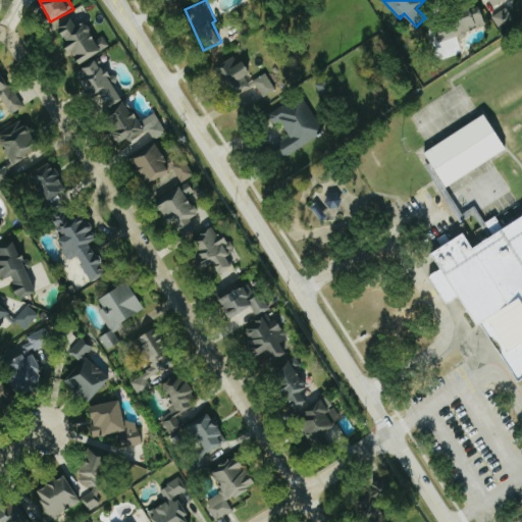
[(516,19),(508,7),(492,16),(501,30),(516,19)]
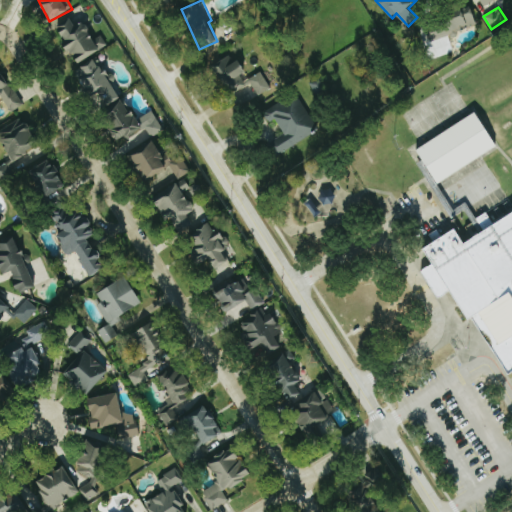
[(478,26),(474,10),(427,23),(432,40),(478,26)]
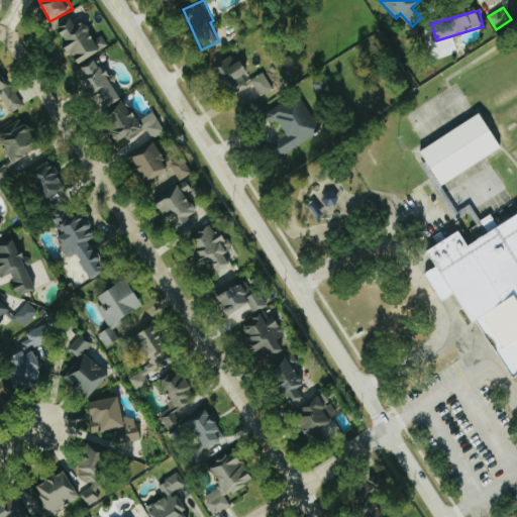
[(109,45),(103,35),(96,39),(85,22),(78,26),(72,18),(57,27),(80,64),(109,45)]
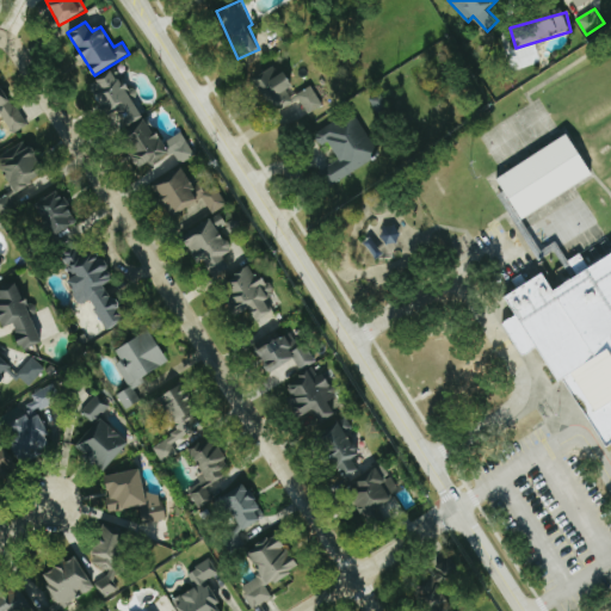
[(287,124),(307,110),(309,113),(323,104),(310,86),(294,98),(288,90),(295,85),(285,71),(281,75),(273,66),(253,80),(287,124)]
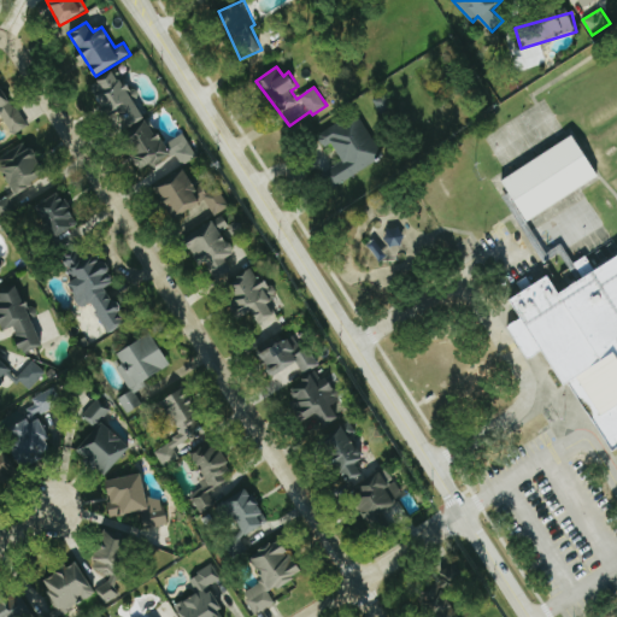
[(146,119),(135,97),(131,98),(119,71),(93,83),(109,116),(122,110),(129,127),(146,119)]
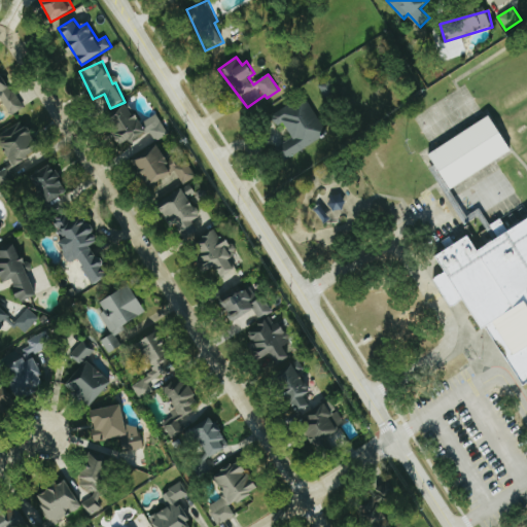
[(0,96),(11,115),(24,108),(0,69),(0,96)]
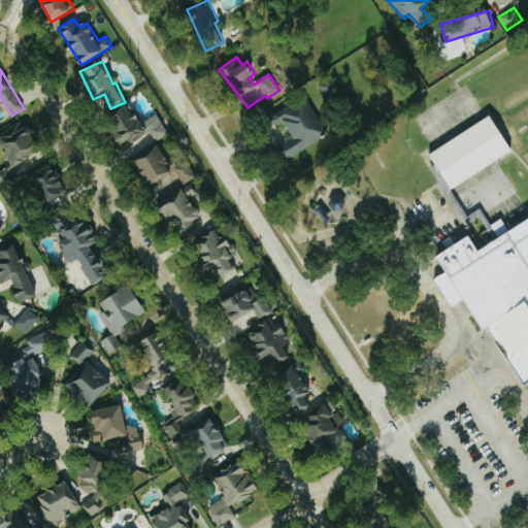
[(329,135),(306,96),(271,117),(277,127),(286,122),(294,138),(282,145),(289,159),(329,135)]
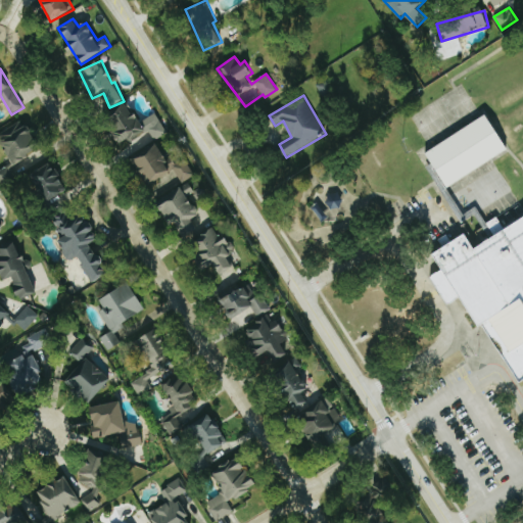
[(157,113),(139,123),(131,105),(107,116),(121,144),(149,130),(154,140),(168,134),(157,113)]
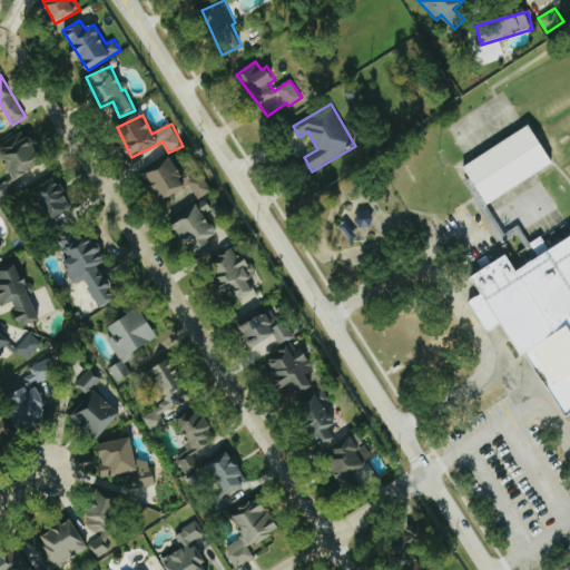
[(527,123),(550,161),(485,203),(461,165),(527,123)]
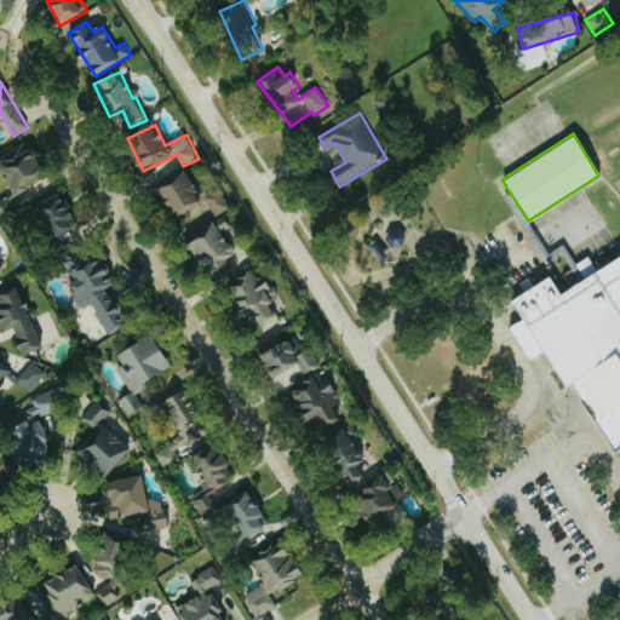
[(0,156),(0,162),(16,194),(0,201),(0,213),(3,218),(24,207),(18,195),(41,183),(44,187),(51,182),(30,142),(0,156)]
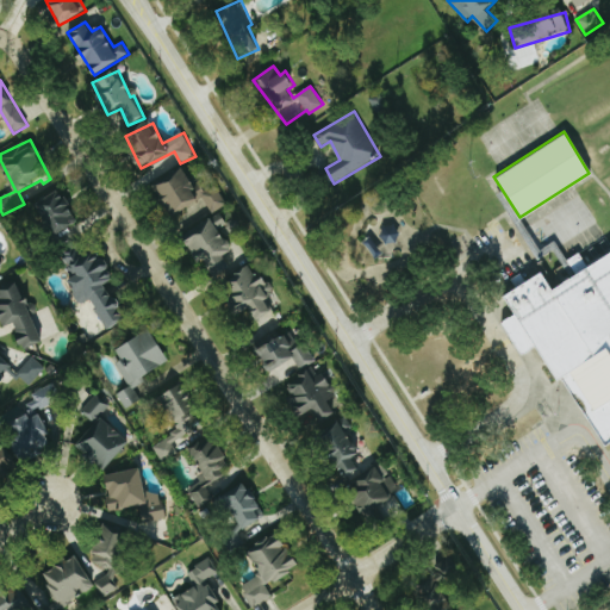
[(186,167),(155,179),(170,216),(200,203),(186,167)]
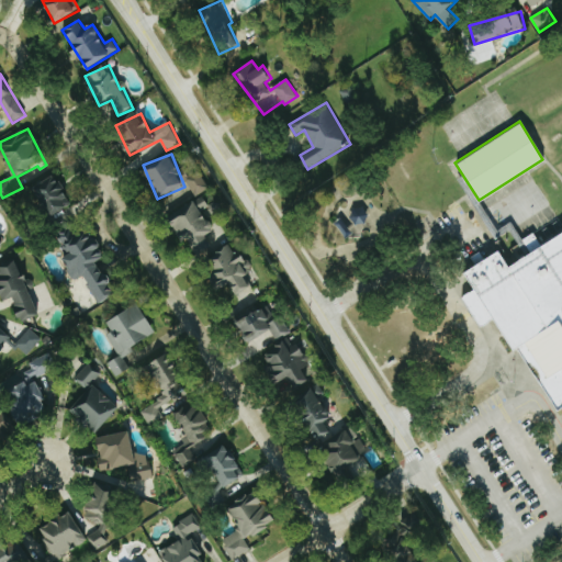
[(211,189),(200,171),(187,179),(197,197),(211,189)]
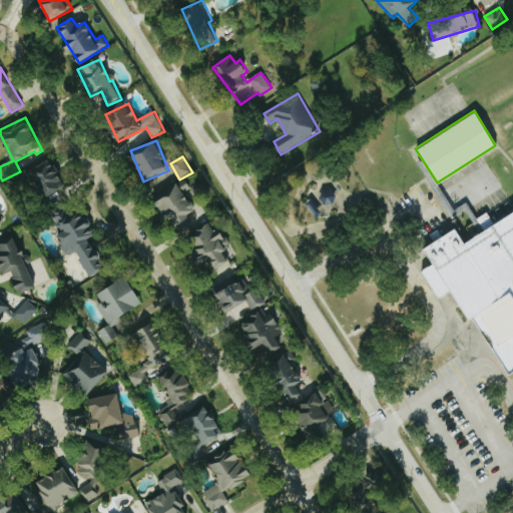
[(31,169),(42,198),(65,189),(54,160),(31,169)]
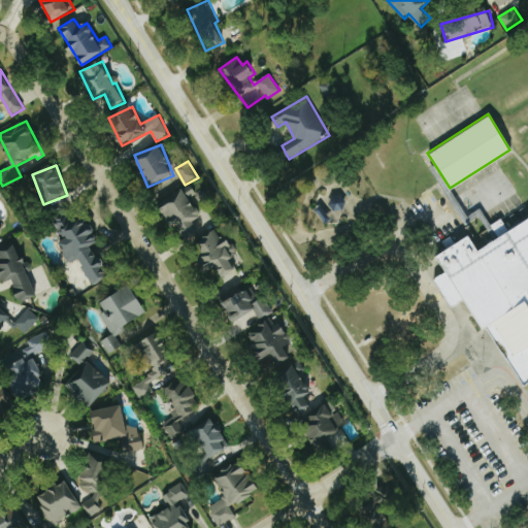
[(159,204),(173,228),(177,225),(182,232),(203,220),(190,197),(197,193),(192,185),(159,204)]
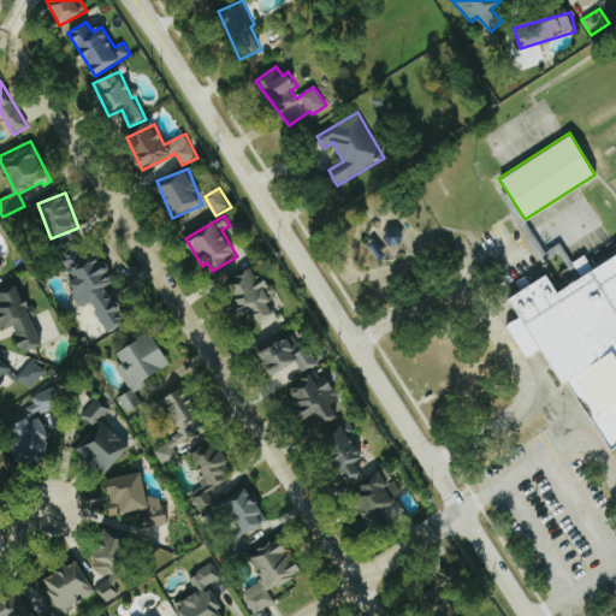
[(379,261),(408,243),(397,225),(368,243),(379,261)]
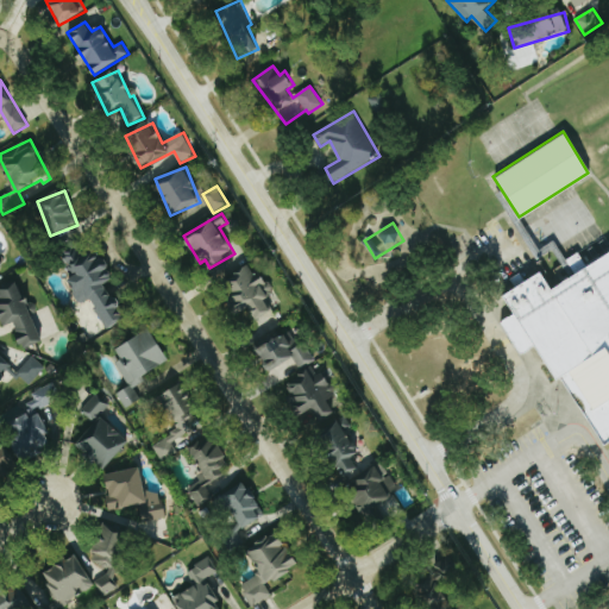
[(95,299),(104,328),(125,322),(118,296),(112,299),(107,282),(112,281),(102,245),(64,256),(70,276),(79,303),(95,299)]
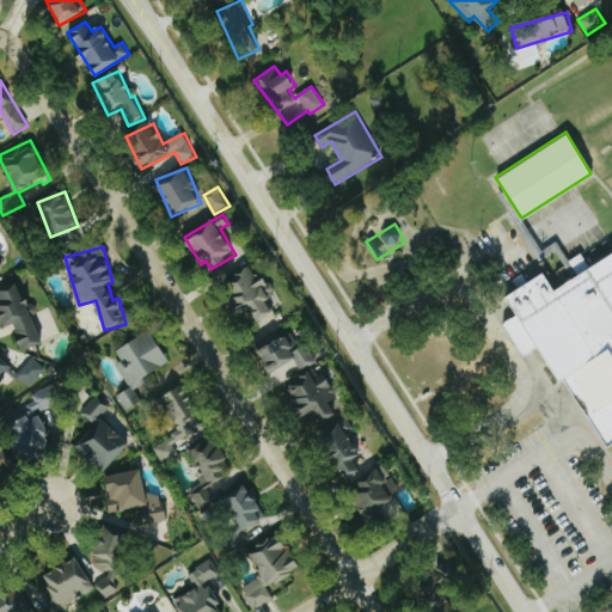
[(611,442),(605,447),(562,379),(557,381),(536,347),(522,355),(501,323),(514,314),(503,297),(542,271),(552,291),(611,251),(611,442)]
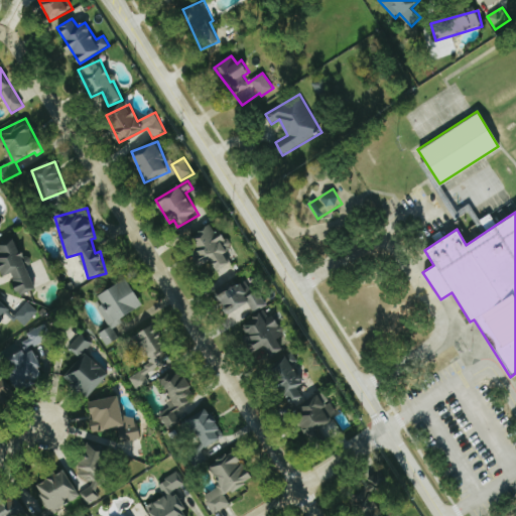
[(35,290),(18,238),(0,244),(0,271),(2,277),(13,274),(19,295),(35,290)]
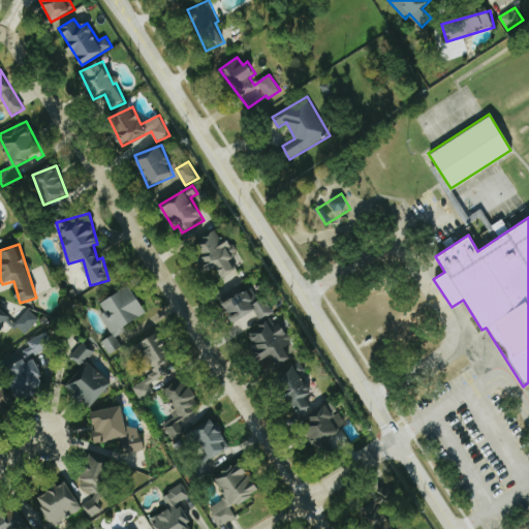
[(123,347),(116,334),(149,315),(132,285),(102,303),(106,312),(101,315),(114,336),(102,342),(110,355),(123,347)]
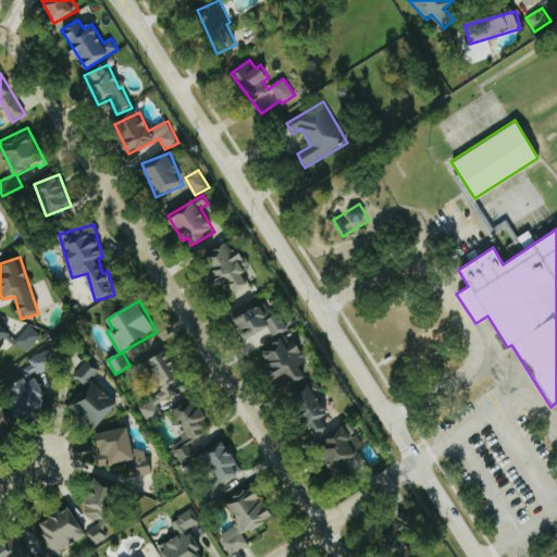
[(235,319),(244,339),(270,329),(274,337),(288,331),(279,310),(271,313),(267,305),(235,319)]
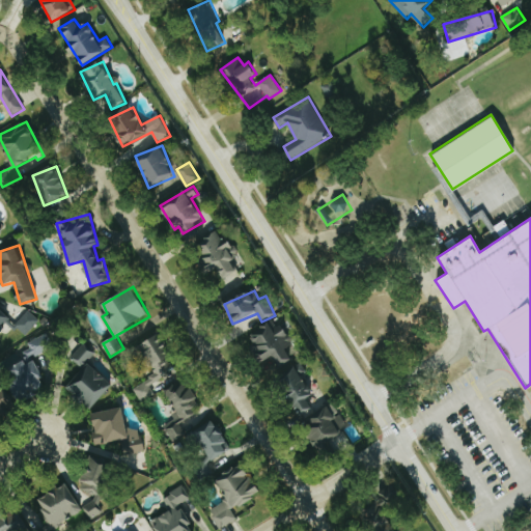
[(0,331),(11,318),(0,308),(0,331)]
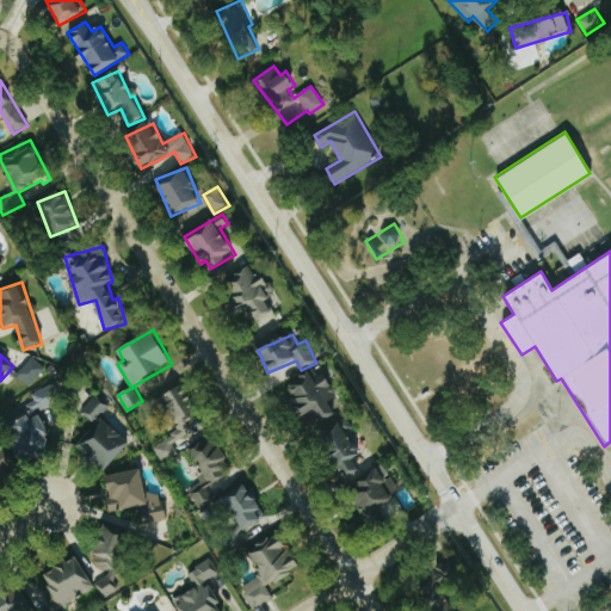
[(17,374),(29,386),(47,370),(35,357),(17,374)]
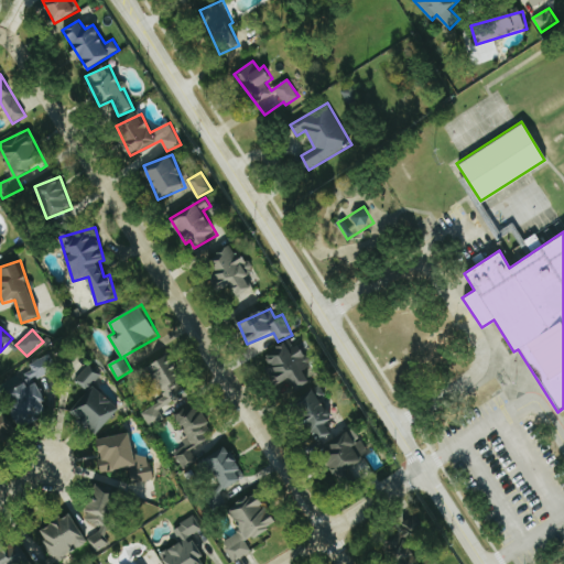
[(312,383),(305,370),(313,367),(301,344),(291,348),(288,344),(266,356),(281,384),(288,381),(293,392),(312,383)]
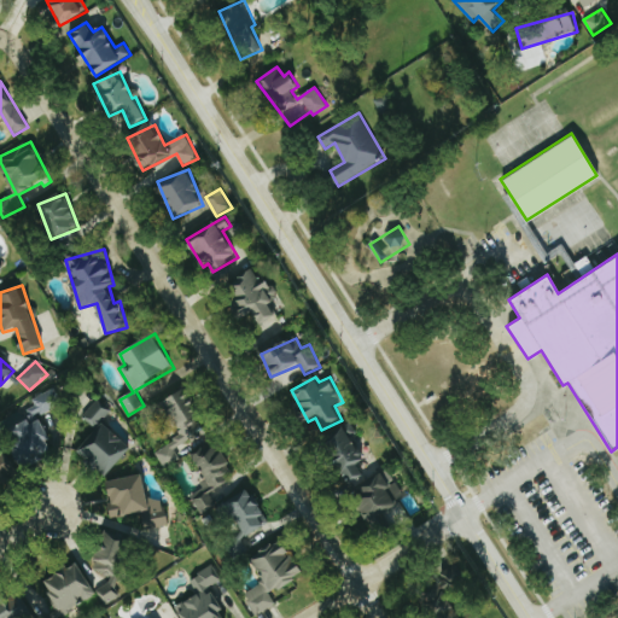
[(36,406),(27,410),(31,421),(64,406),(56,388),(33,400),(36,406)]
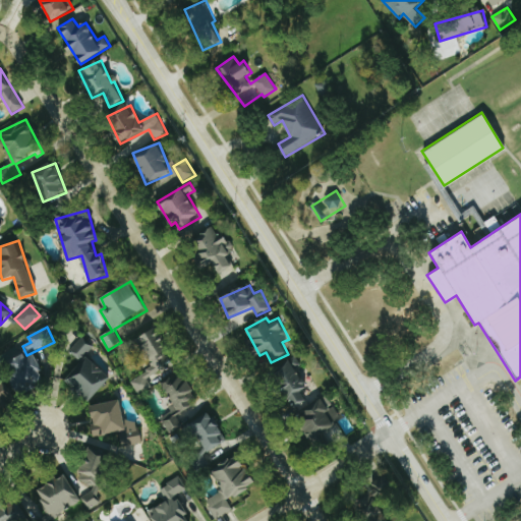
[(138,337),(155,367),(130,380),(138,394),(154,387),(151,383),(176,368),(167,351),(169,350),(158,328),(138,337)]
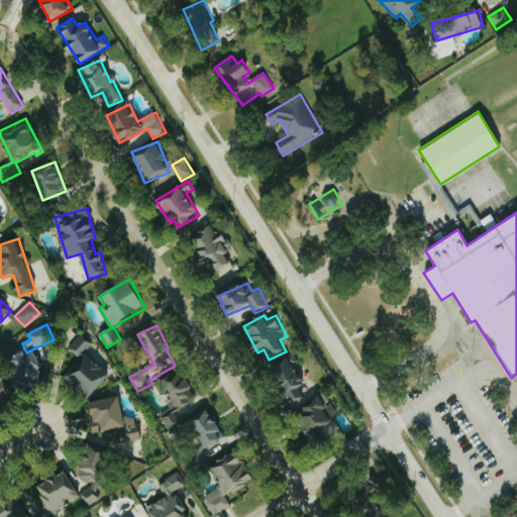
[(92,345),(83,335),(69,347),(79,358),(92,345)]
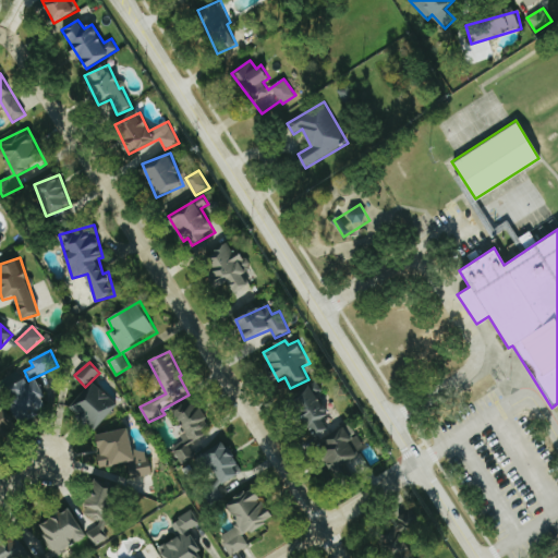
[(36,379),(29,383),(27,378),(12,386),(17,397),(9,402),(20,424),(50,409),(36,379)]
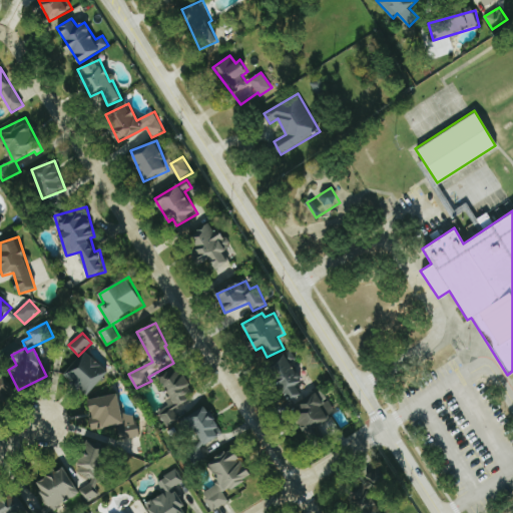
[(88,396),(110,373),(86,351),(64,375),(88,396)]
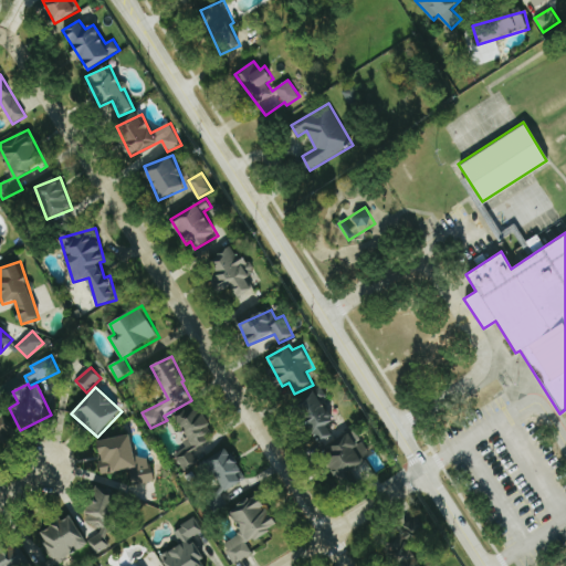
[(334,421),(320,395),(299,406),(320,444),(334,437),(328,425),(334,421)]
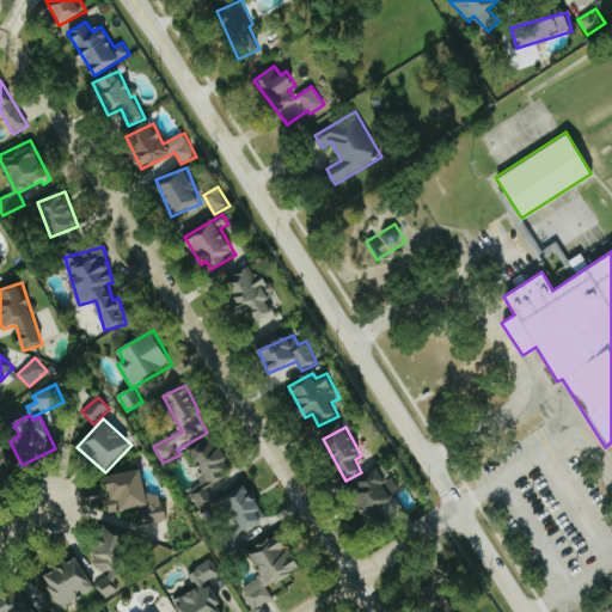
[(207,487),(233,471),(213,438),(190,450),(208,481),(189,491),(200,508),(214,500),(207,487)]
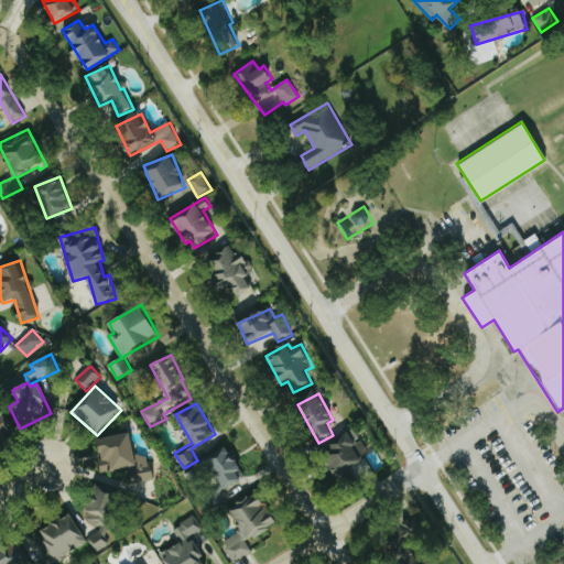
[(0,438),(13,431),(3,414),(0,415),(0,438)]
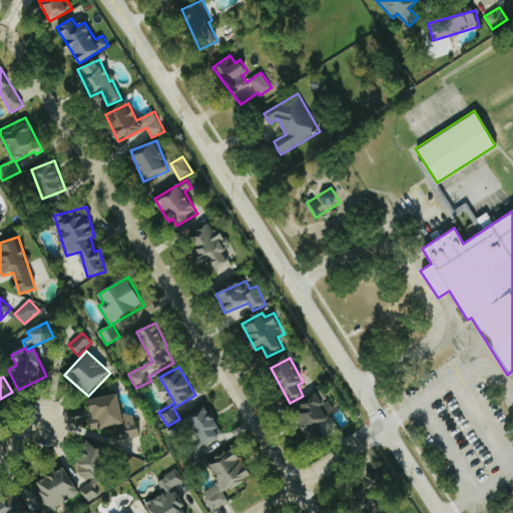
[(337,411),(322,389),(293,410),(314,438),(316,437),(335,423),(330,416),(337,411)]
